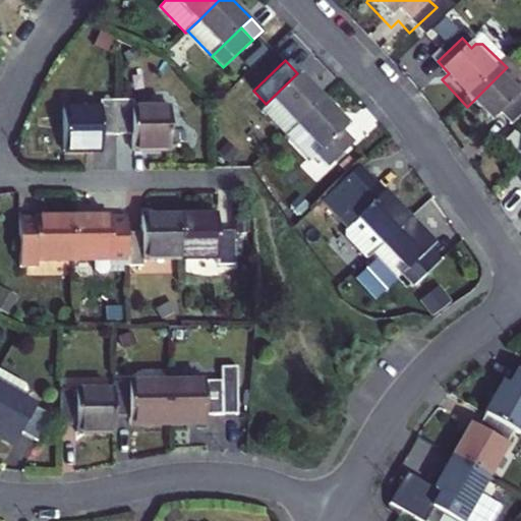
[(494,80),(467,107),(491,131),(499,125),(510,136),(520,125),(520,81),(507,67),(494,80)]
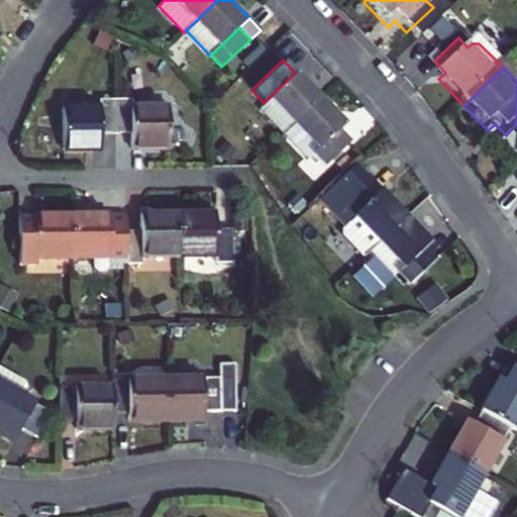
[(296,71),(295,73),(264,103),(257,109),(283,135),(322,98),(296,71)]
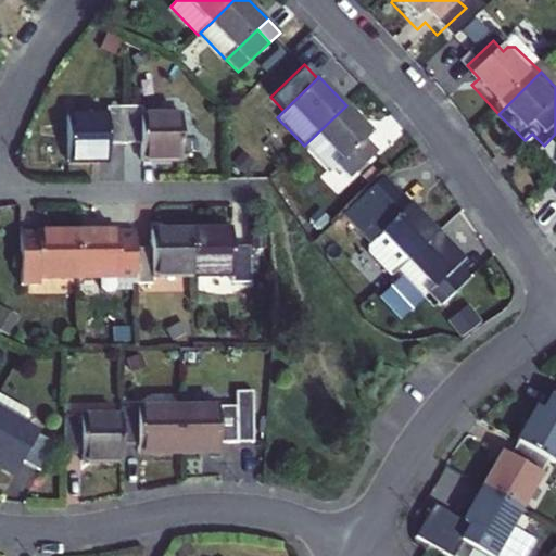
[(106,106),(106,116),(108,144),(125,144),(124,105),(106,106)]
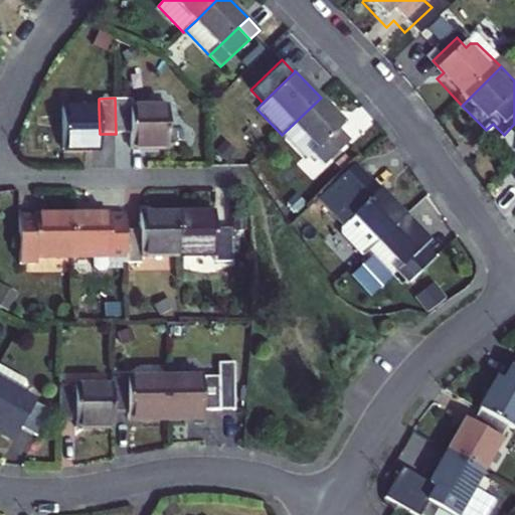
[(116,134),(132,133),(132,107),(131,98),(115,98),(116,134)]
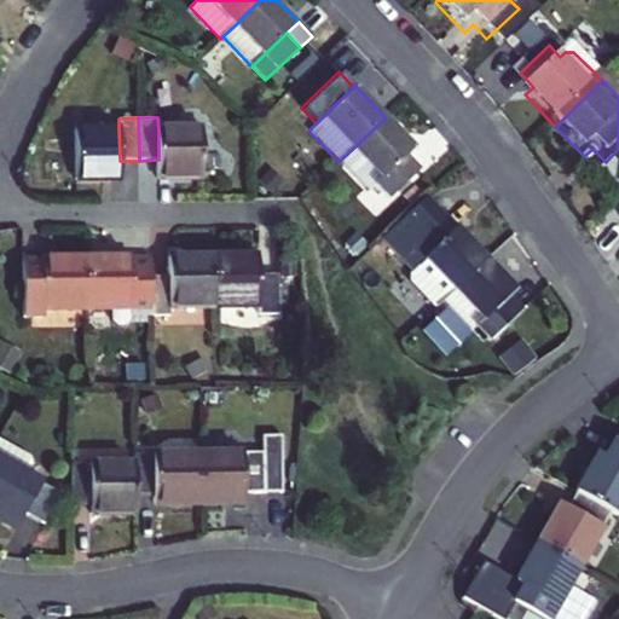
[(368,191),(375,184),(405,156),(415,146),(386,117),(339,162),(368,191)]
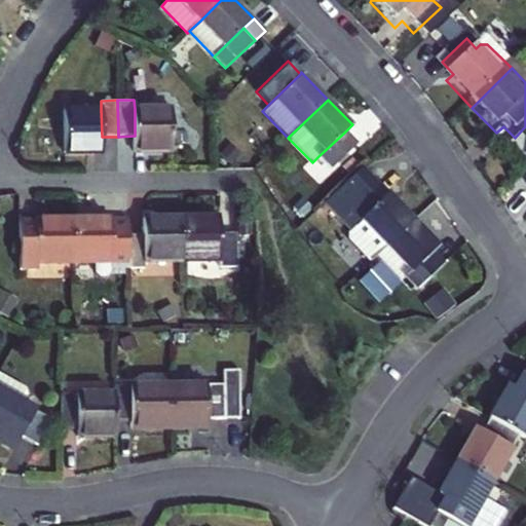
[(135,109),(135,136),(136,152),(174,151),(173,108),(135,109)]
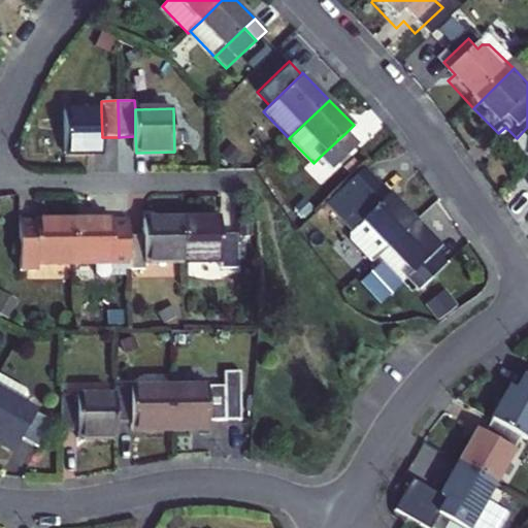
[(102,154),(102,137),(101,110),(64,111),(65,155),(102,154)]
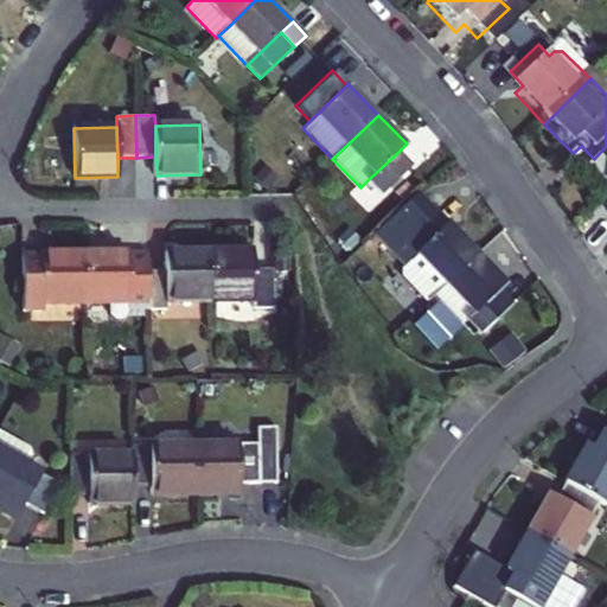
[(397,153),(368,180),(382,195),(411,167),(397,153)]
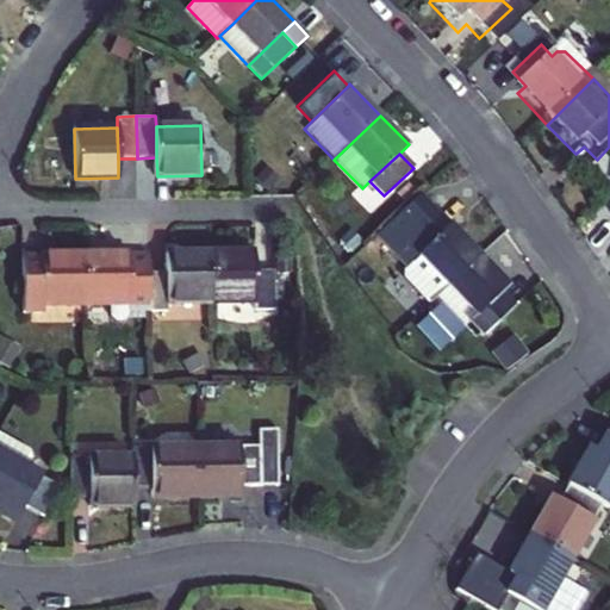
[(411,200),(442,232),(450,224),(419,192),(411,200)]
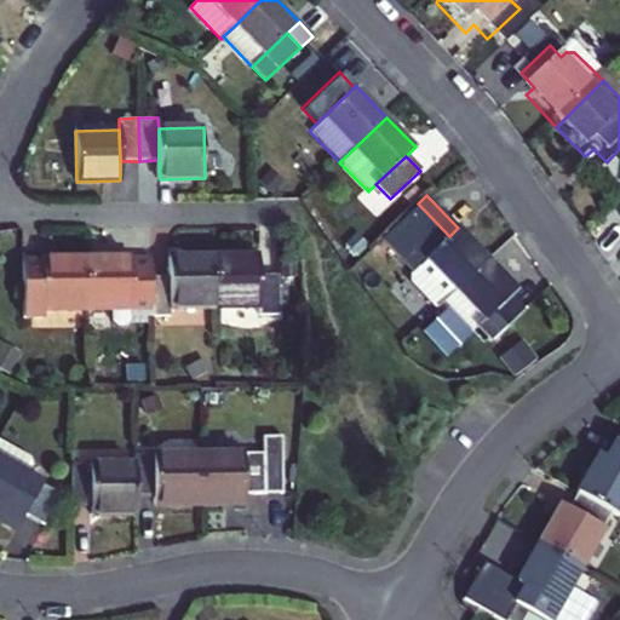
[(426,258),(449,236),(418,204),(382,237),(401,257),(407,252),(419,265),(426,258)]
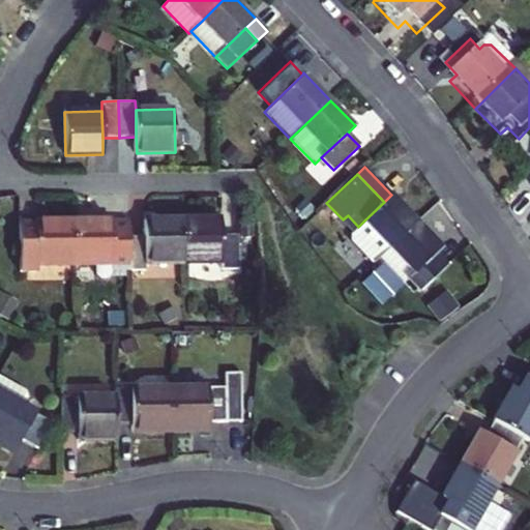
[(384,202),(364,221),(389,246),(416,221),(391,195),(384,202)]
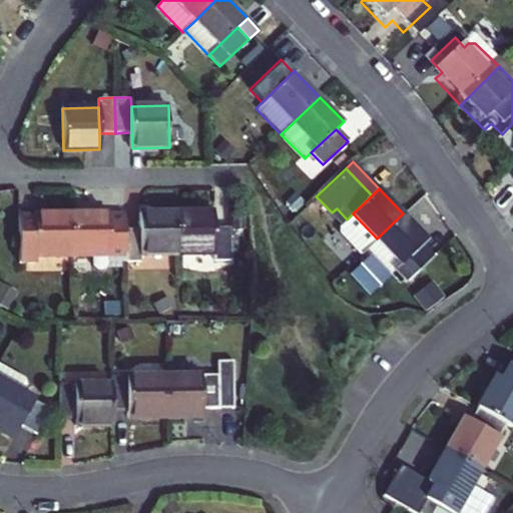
[(181,248),(218,247),(218,221),(218,206),(180,207),(181,248)]
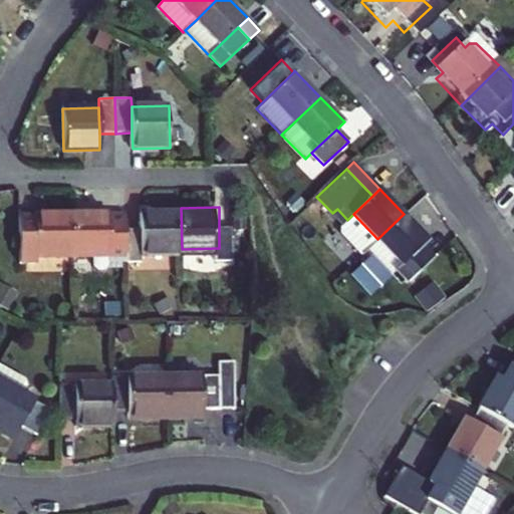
[(143,223),(144,249),(182,249),(181,208),(143,208),(143,223)]
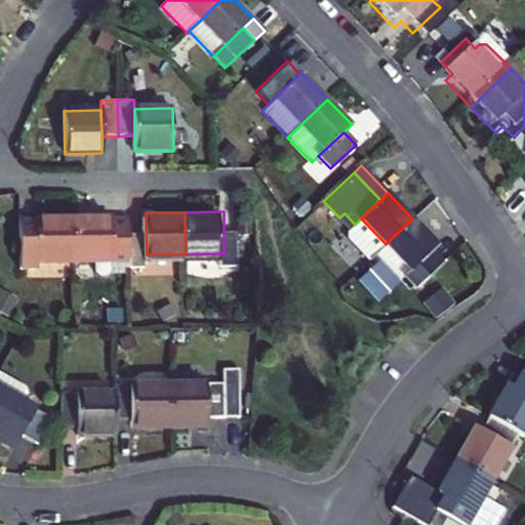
[(36,214),(36,216),(37,254),(75,254),(74,213),(36,214)]
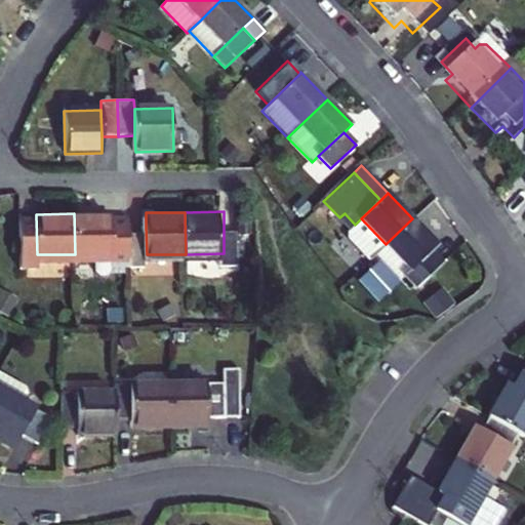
[(109,271),(114,265),(113,215),(113,213),(74,213),(75,254),(95,255),(95,266),(102,271),(109,271)]
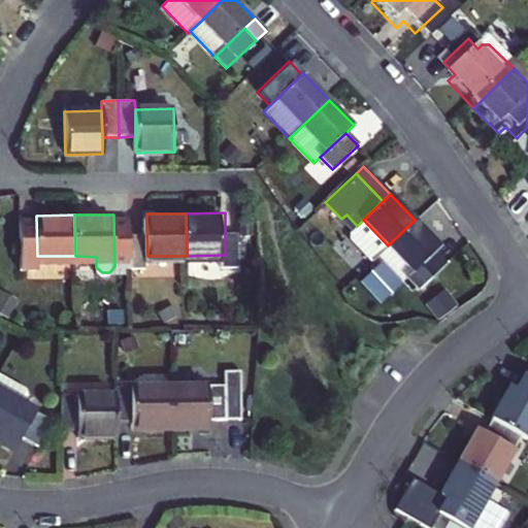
[(113,217),(114,266),(130,266),(130,229),(130,217),(113,217)]
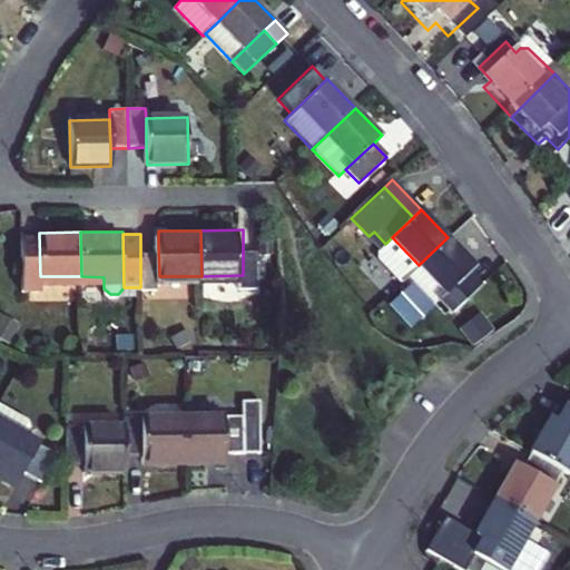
[(40,288),(40,276),(39,235),(20,236),(21,288),(40,288)]
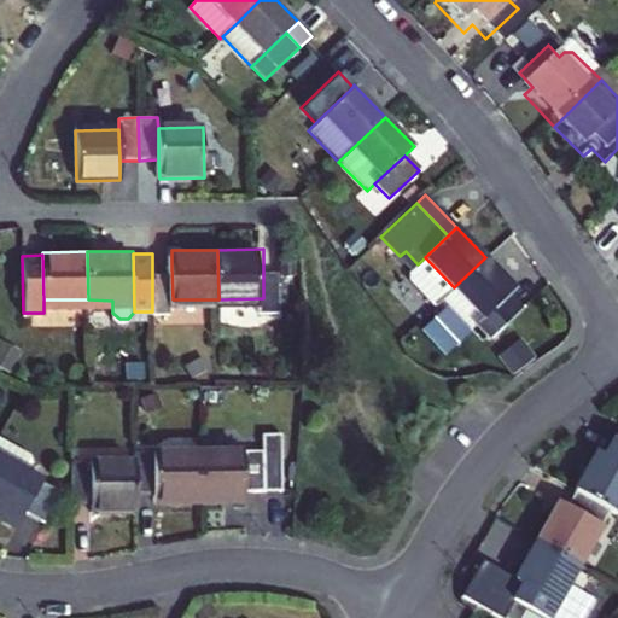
[(443,298),(454,287),(425,257),(418,264),(410,272),(412,279),(436,304),(443,298)]
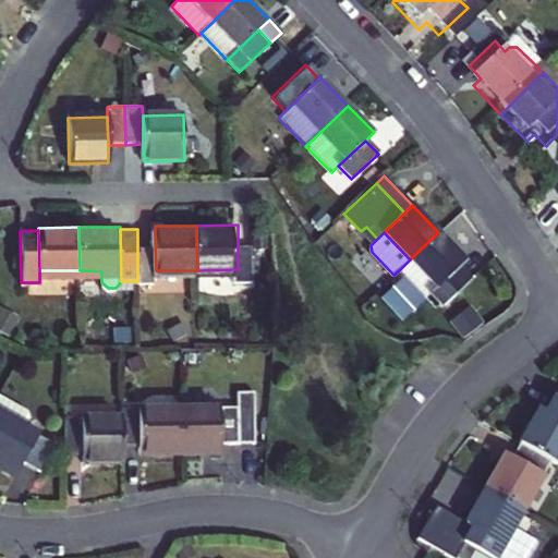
[(410,259),(436,287),(457,268),(464,259),(438,232),(410,259)]
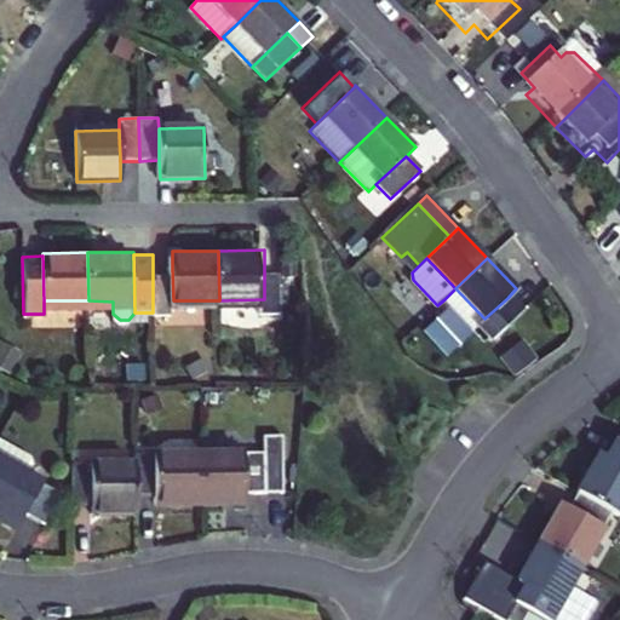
[(264,268),(264,299),(264,311),(283,311),(283,268),(264,268)]
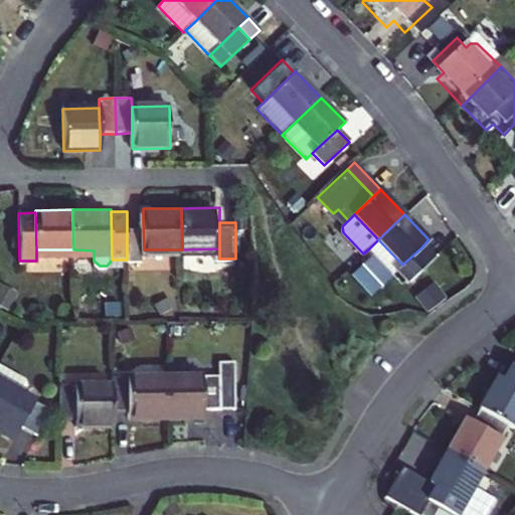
[(144,260),(144,249),(143,223),(127,223),(127,260),(144,260)]
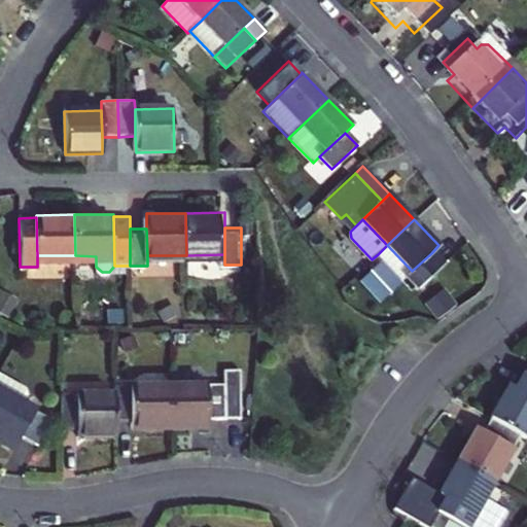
[(387,245),(378,254),(402,280),(407,276),(412,271),(387,245)]
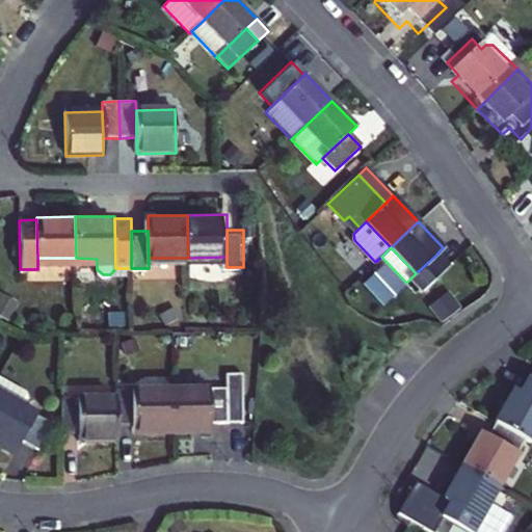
[(435,256),(416,273),(410,278),(423,291),(447,268),(435,256)]
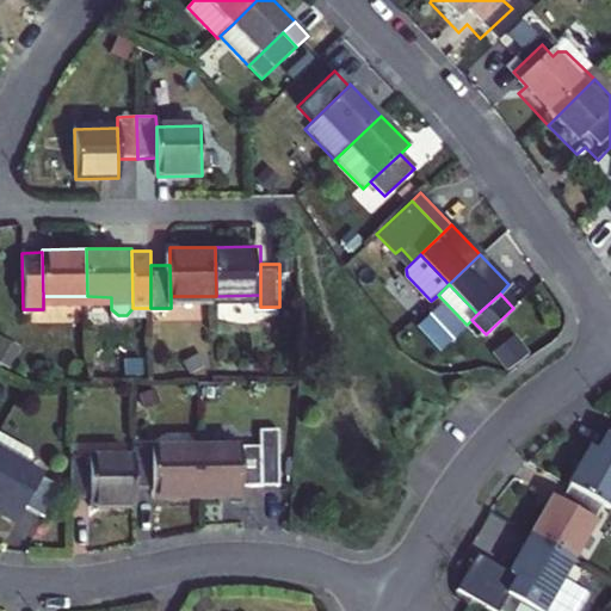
[(528,355),(513,335),(492,352),(506,371),(528,355)]
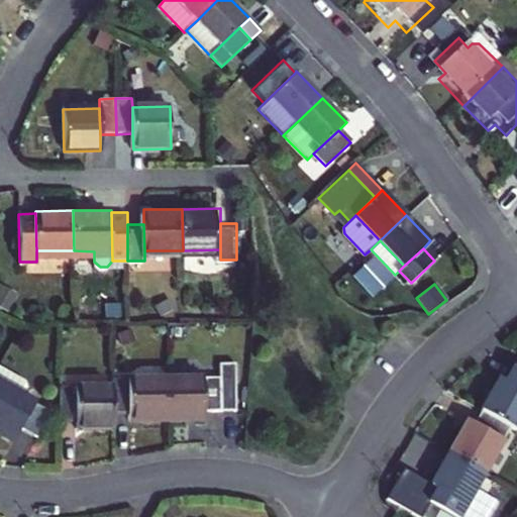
[(219,364),(219,378),(220,412),(235,411),(234,364),(219,364)]
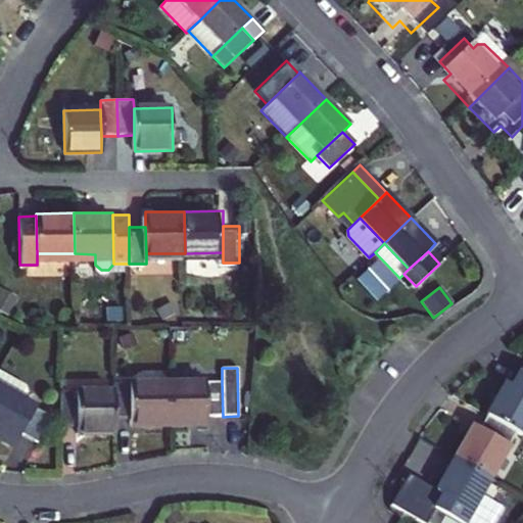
[(0,384),(22,397),(26,390),(24,384),(0,370),(0,384)]
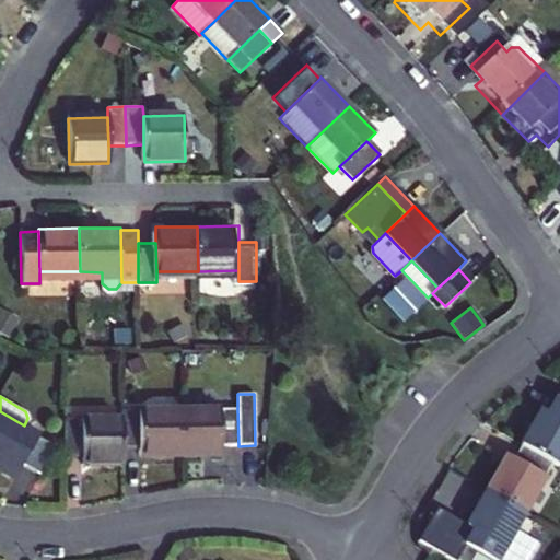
[(552,465),(559,468),(559,398),(548,420),(538,415),(520,446),(552,465)]
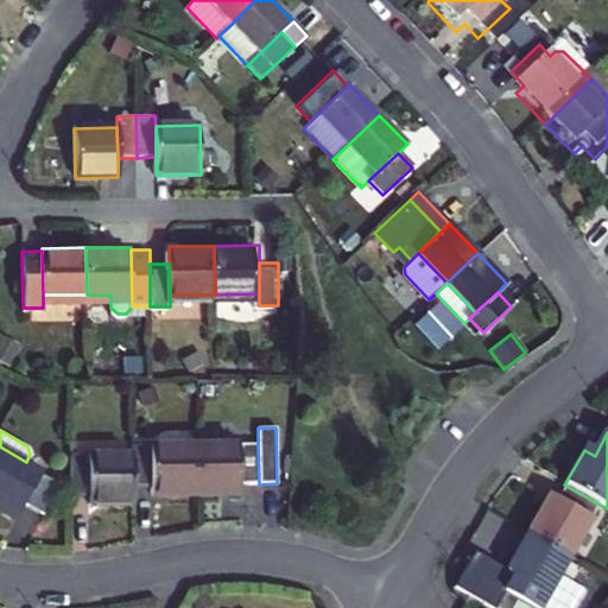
[(197,441),(152,442),(152,485),(153,496),(198,495),(197,441)]
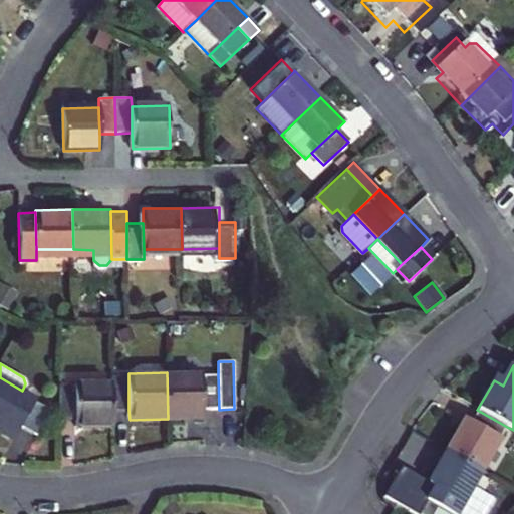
[(204,419),(204,410),(203,375),(203,372),(167,372),(168,419),(204,419)]
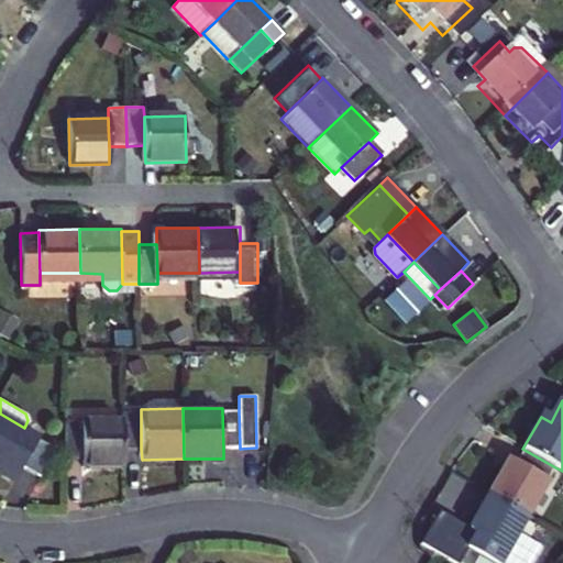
[(123,449),(141,449),(141,409),(122,410),(123,420),(123,449)]
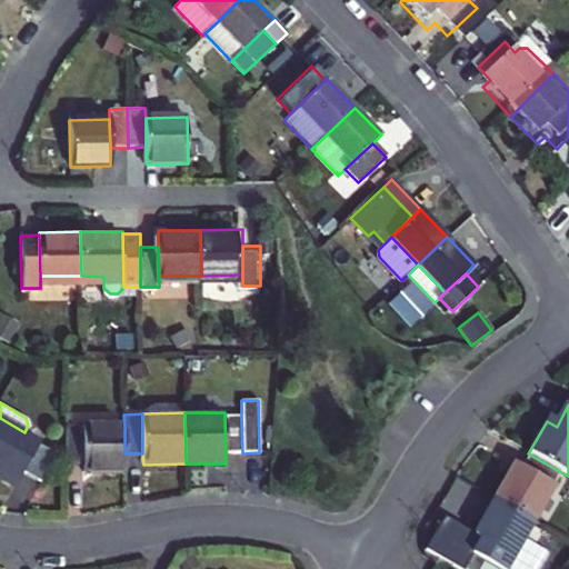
[(226,453),(242,453),(241,416),(225,416),(226,453)]
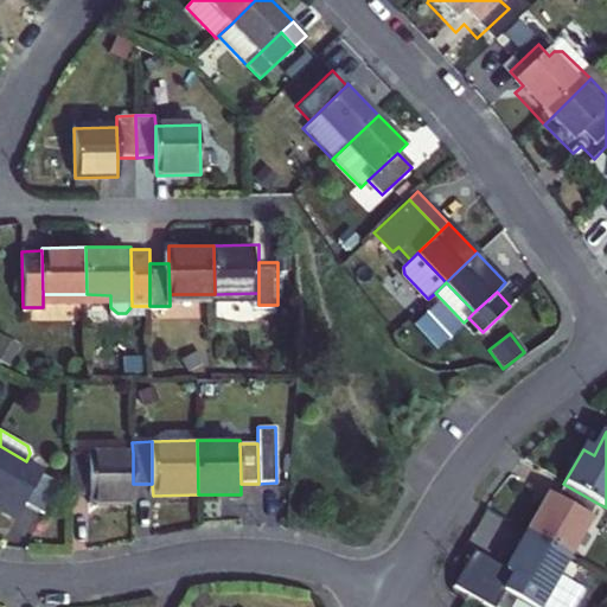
[(26,461),(0,446),(0,508),(17,517),(25,504),(42,474),(43,471),(26,461)]
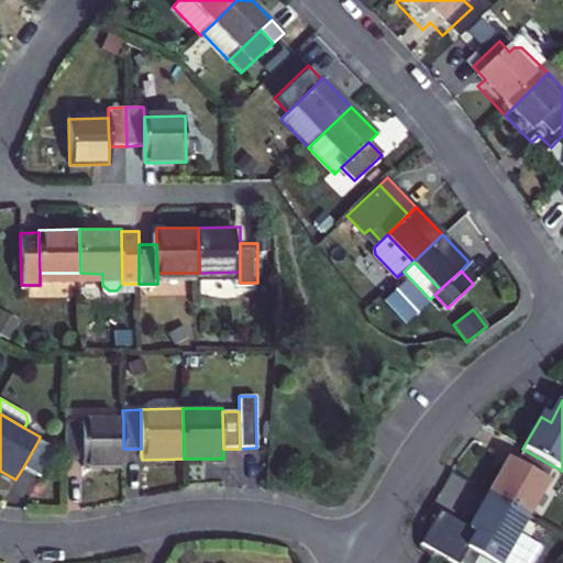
[(65,460),(83,460),(81,420),(65,421),(65,460)]
